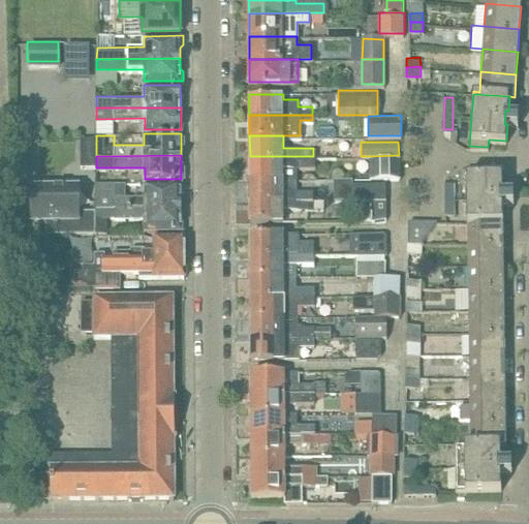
[(370,177),(379,177),(400,176),(400,155),(399,155),(370,156),(370,177)]
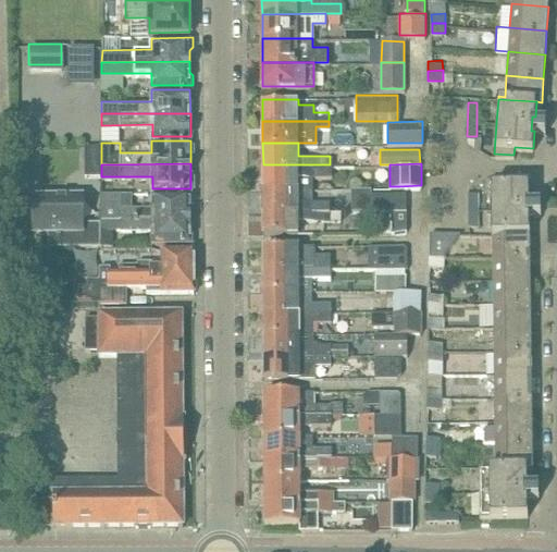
[(330,164),(263,164),(263,186),(313,186),(313,174),(330,174),(330,164)]
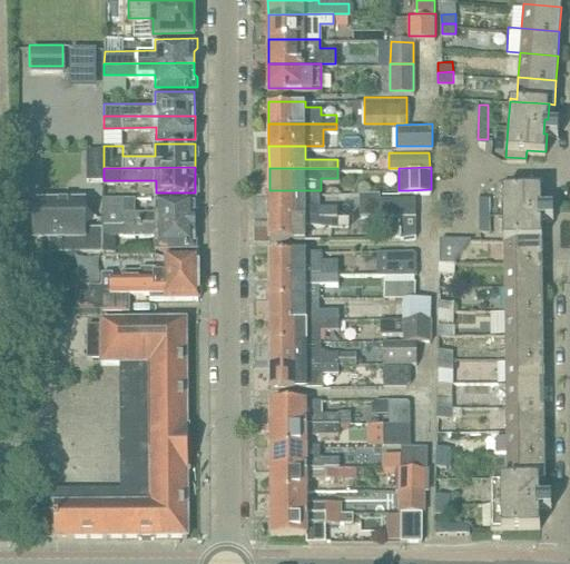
[(520,177),(502,177),(502,199),(503,236),(542,235),(542,233),(542,218),(542,217),(542,216),(541,216),(539,216),(539,208),(539,206),(541,206),(542,206),(541,205),(541,204),(541,186),(520,186),(520,177)]
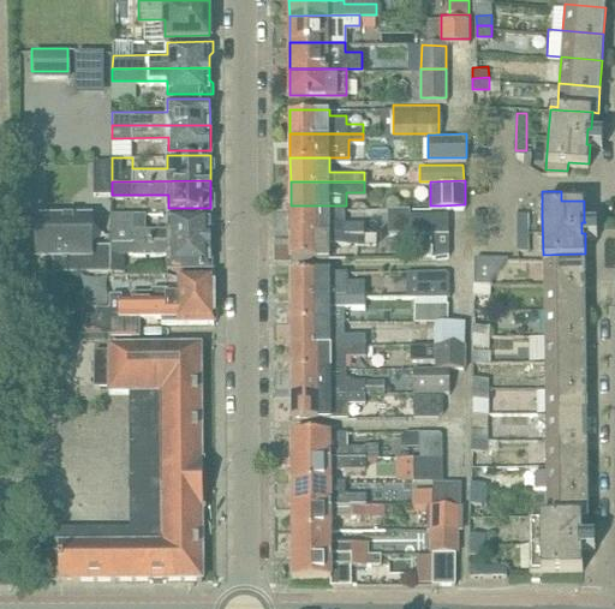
[(346,206),(291,206),(291,230),(364,230),(364,220),(346,220),(346,206)]
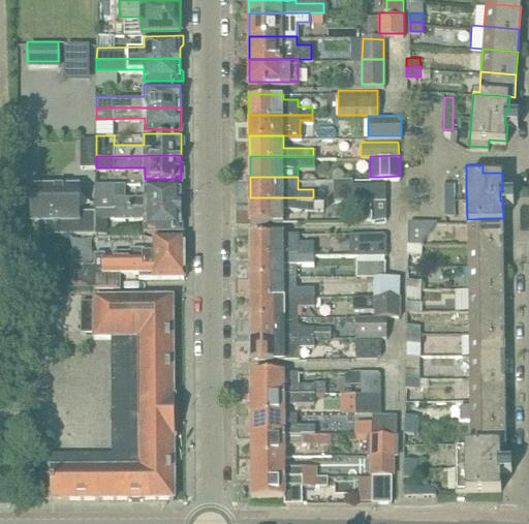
[(145,227),(163,227),(184,227),(184,218),(181,216),(181,194),(184,191),(184,183),(144,183),(144,194),(115,194),(115,180),(96,181),(95,215),(107,215),(115,215),(115,216),(145,216),(145,227)]
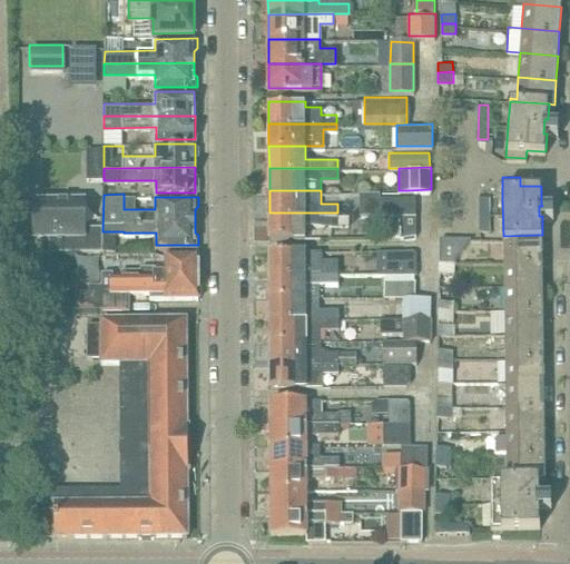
[(489,195),(479,195),(480,229),(489,229),(489,195)]
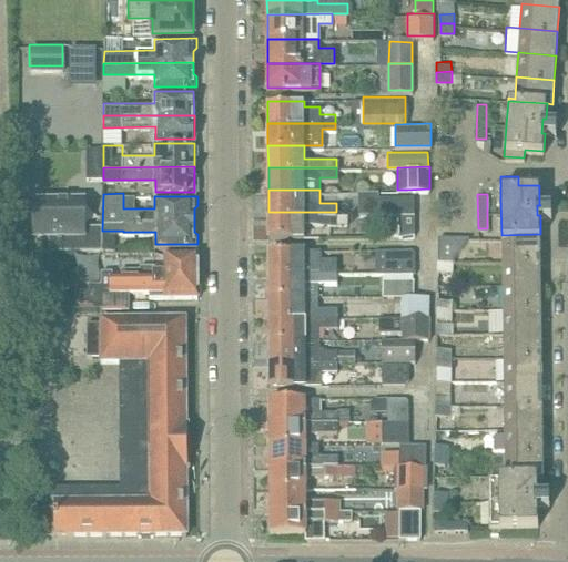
[(409,195),(377,195),(377,212),(386,212),(388,212),(398,212),(414,212),(414,197),(414,195),(409,195)]
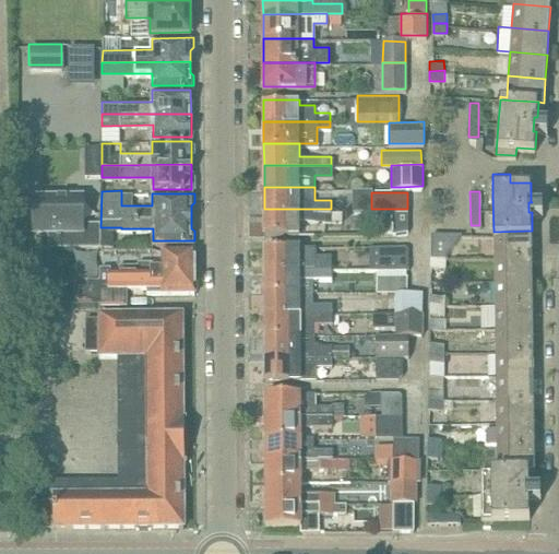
[(61,244),(100,244),(100,227),(100,220),(83,220),(82,193),(34,193),(34,231),(61,230),(61,244)]
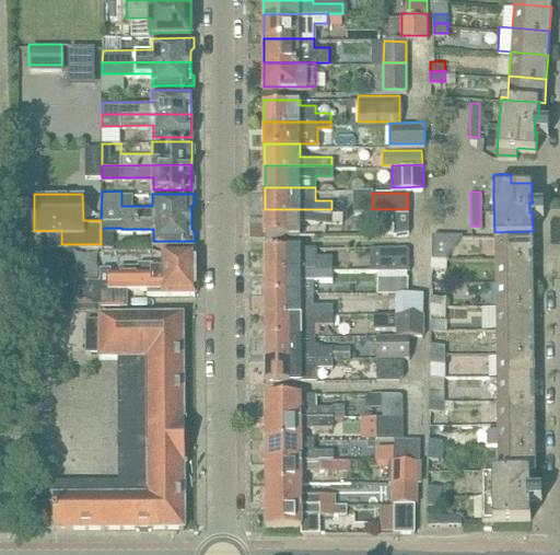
[(342,209),(331,209),(265,209),(265,232),(300,232),(300,218),(342,218),(342,209)]
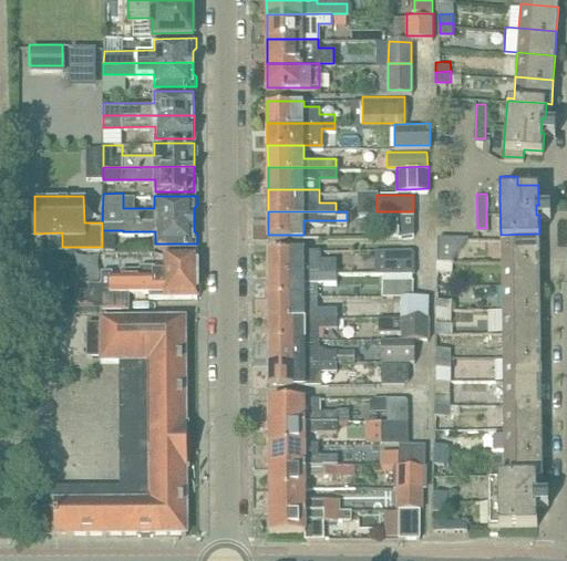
[(413,211),(385,211),(385,234),(398,234),(401,234),(401,232),(413,231),(413,232),(414,231),(413,213),(413,211)]
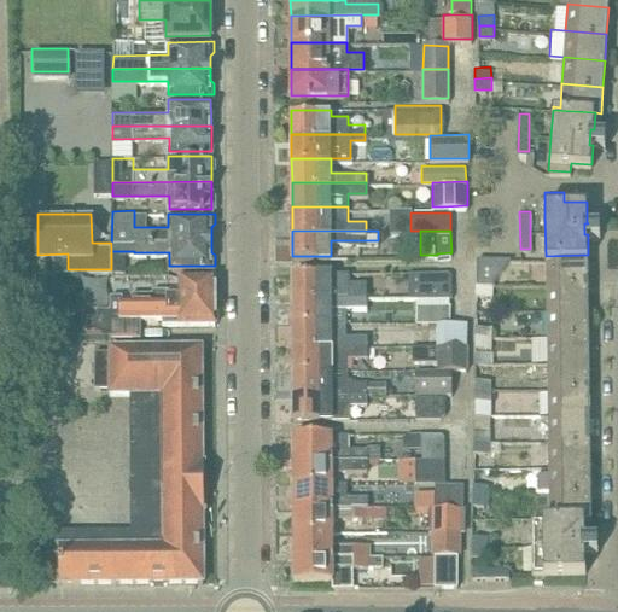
[(126,251),(111,251),(111,269),(127,269),(126,251)]
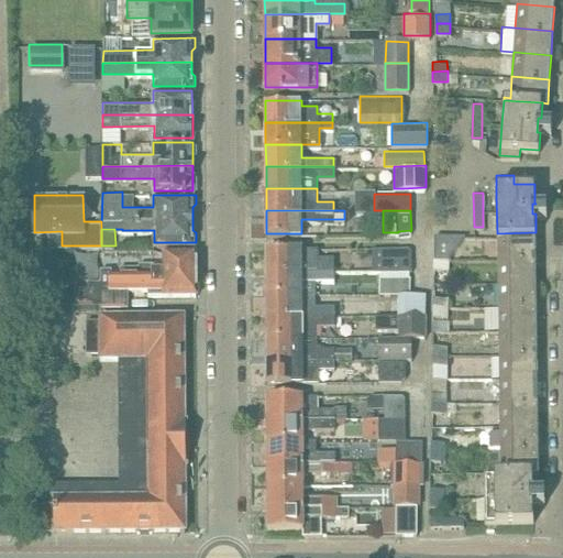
[(536,232),(497,233),(497,234),(498,234),(498,256),(536,256),(536,232)]
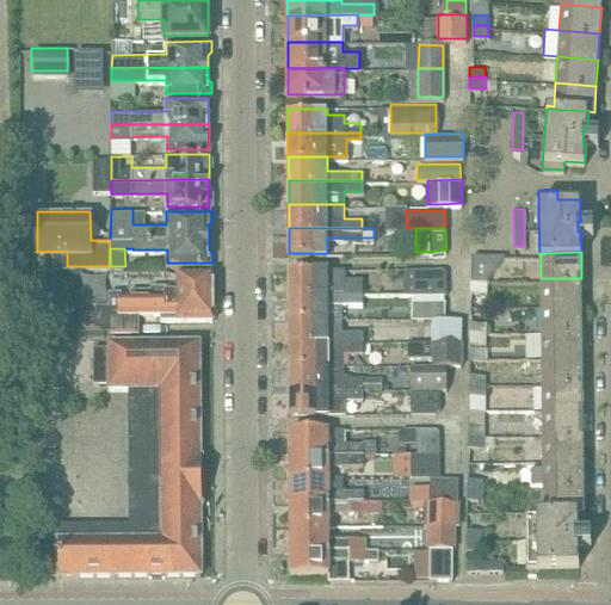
[(471,253),(471,279),(487,279),(505,253),(471,253)]
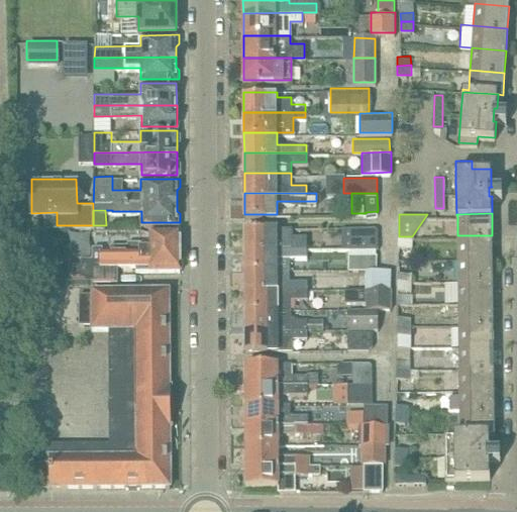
[(374,225),(352,225),(352,246),(376,246),(378,246),(378,228),(378,227),(378,226),(376,225),(375,225),(374,225)]
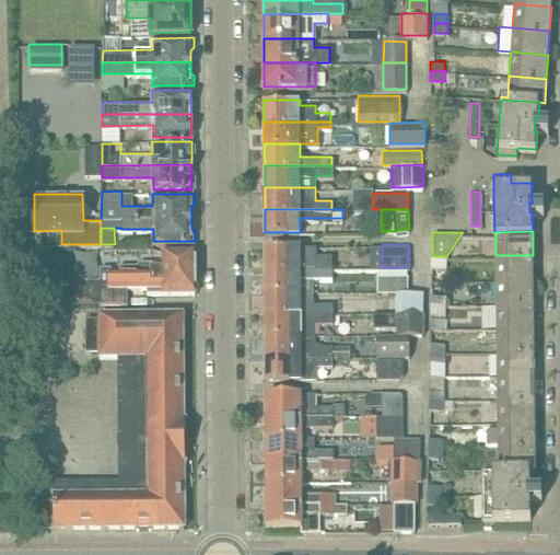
[(315,245),(300,245),(265,245),(265,268),(331,267),(331,253),(315,253),(315,245)]
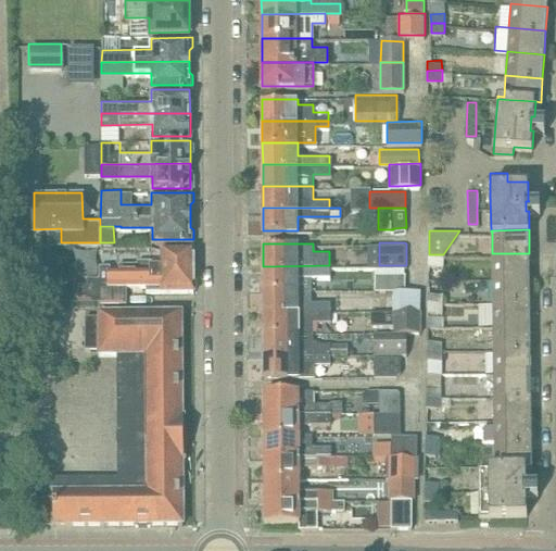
[(141,288),(172,288),(193,288),(193,247),(161,247),(161,258),(137,258),(137,267),(112,267),(108,268),(108,284),(127,284),(141,284),(141,288)]
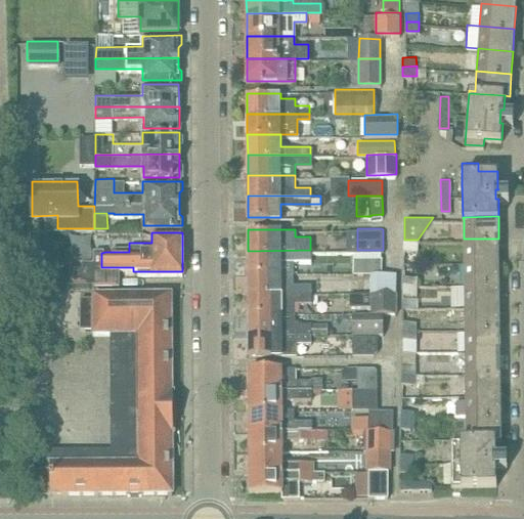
[(498,260),(498,239),(464,239),(465,261),(498,260)]
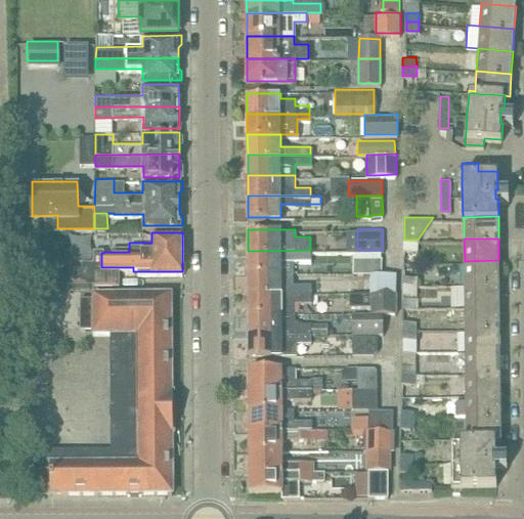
[(418,240),(404,240),(404,248),(417,249),(418,240)]
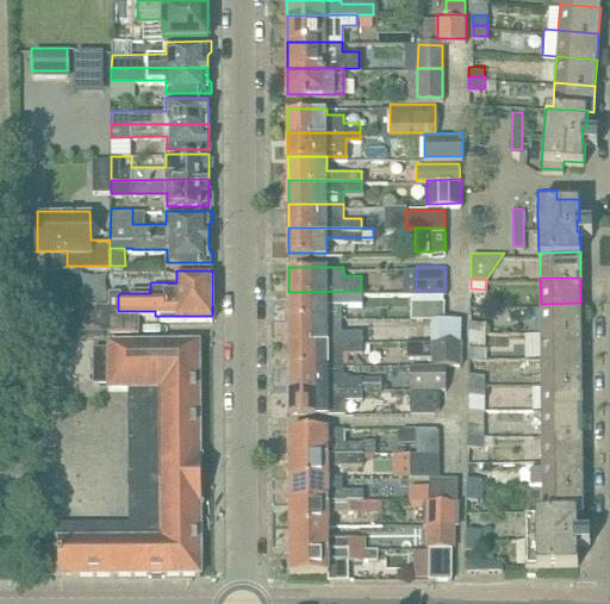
[(118,311),(118,294),(123,293),(123,290),(110,290),(110,303),(98,303),(98,310),(86,310),(86,329),(141,328),(139,311),(118,311)]
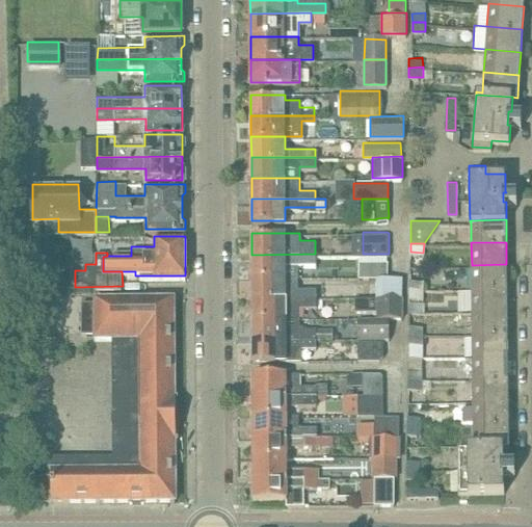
[(315,254),(251,255),(251,275),(297,274),(297,263),(315,263),(315,254)]
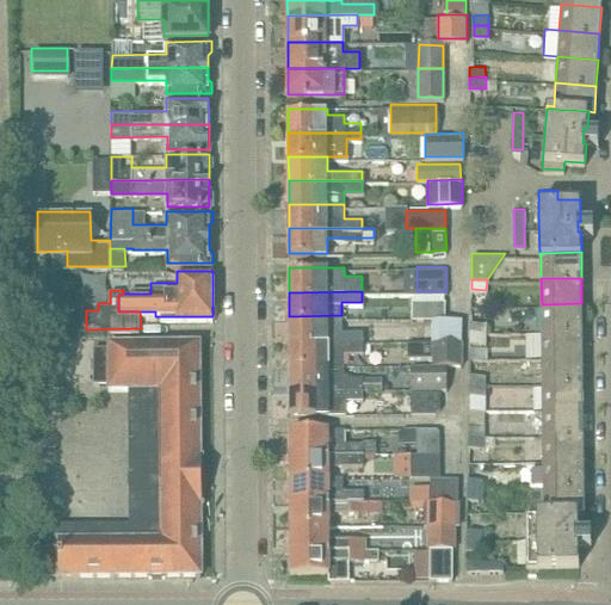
[(417,291),(413,292),(413,315),(432,315),(444,315),(444,297),(444,291),(417,291)]
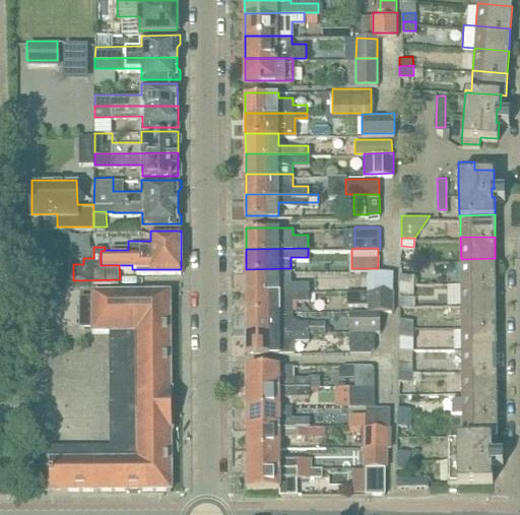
[(495,258),(461,259),(461,280),(496,280),(495,258)]
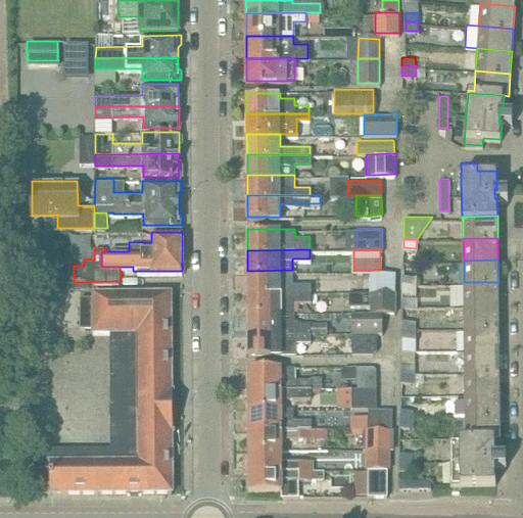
[(292,282),(292,270),(247,271),(247,291),(311,291),(310,282),(292,282)]
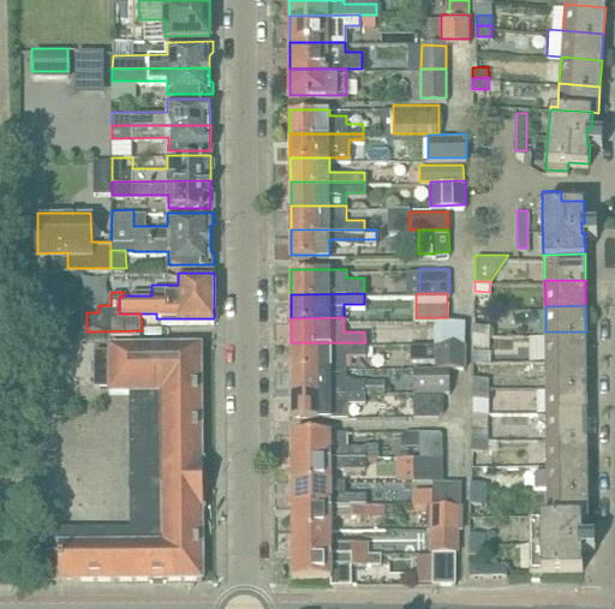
[(447,317),(435,317),(435,341),(465,341),(465,318),(447,318),(447,317)]
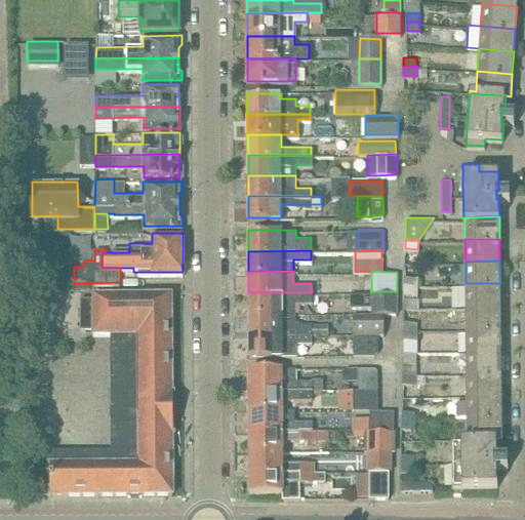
[(404,284),(417,284),(417,276),(404,275),(404,284)]
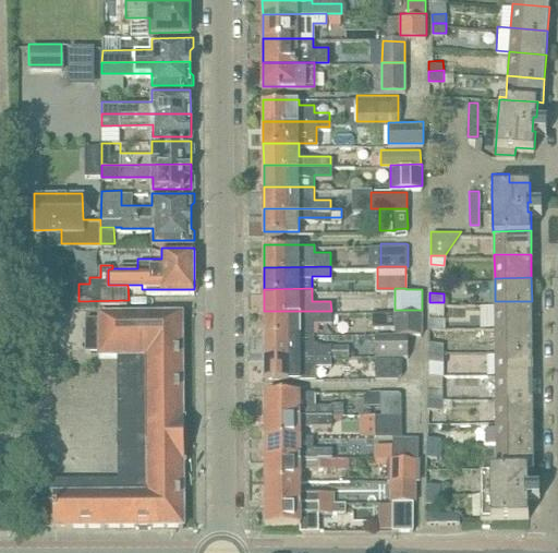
[(532,324),(532,301),(495,301),(495,325),(532,324)]
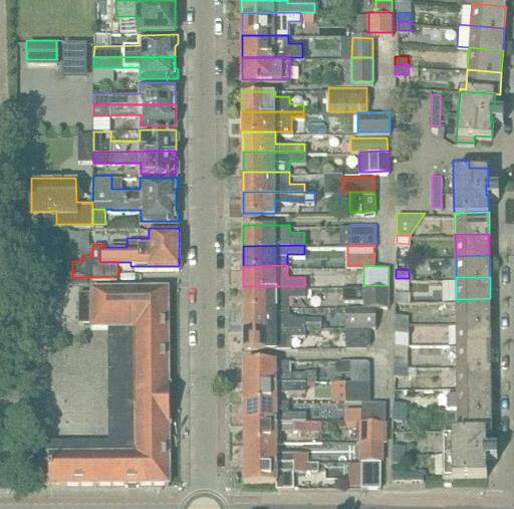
[(409,278),(396,278),(396,287),(409,287),(409,278)]
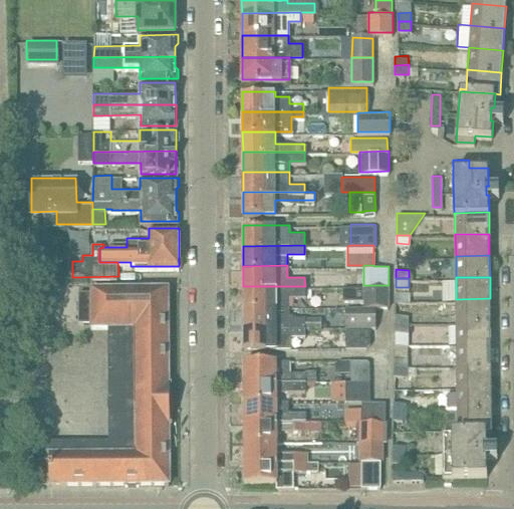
[(389,305),(389,285),(363,285),(342,285),(342,299),(363,298),(363,305),(370,305),(389,305)]
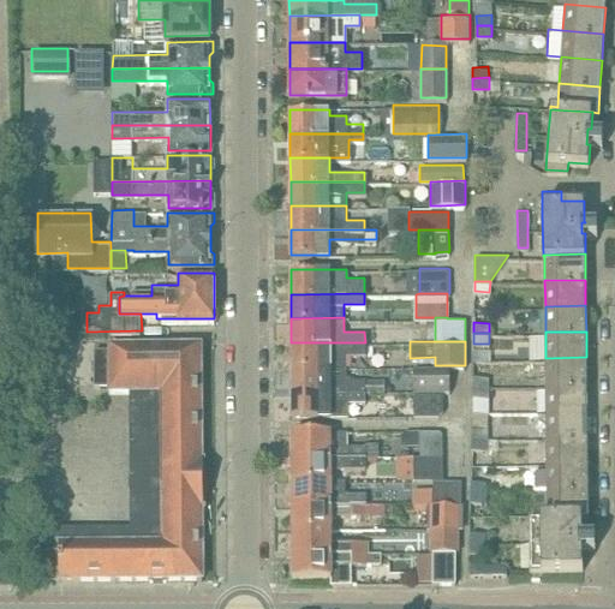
[(59,577),(202,575),(202,505),(203,505),(203,458),(201,458),(201,342),(109,342),(109,346),(94,346),(94,383),(109,383),(109,388),(129,388),(130,526),(59,526),(59,577)]
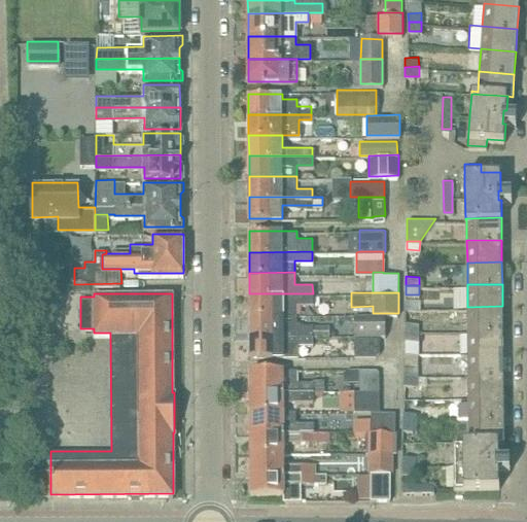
[(313,293),(249,293),(249,314),(282,314),(295,313),(295,302),(313,302),(313,293)]
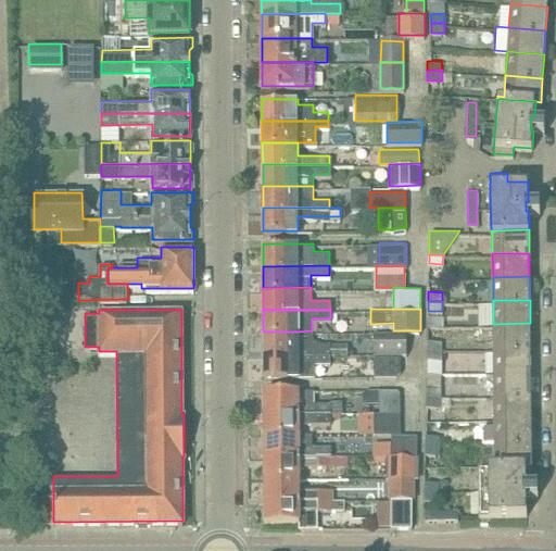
[(530,323),(493,324),(493,348),(530,347),(530,323)]
